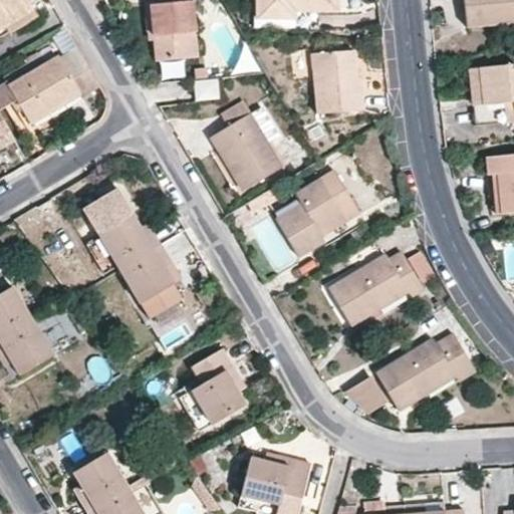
[(26,0),(0,0),(0,28),(5,25),(32,9),(26,0)]
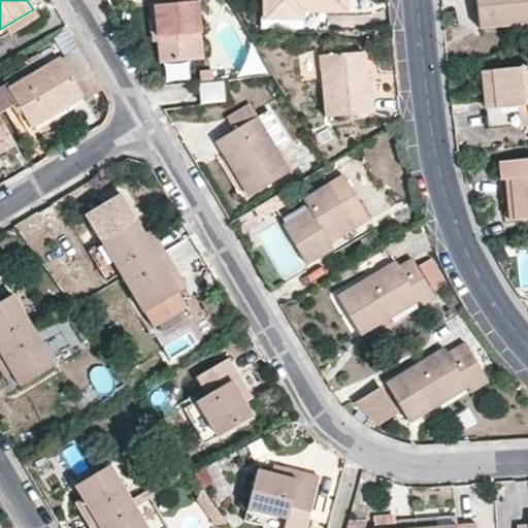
[(149,3),(152,35),(157,35),(160,63),(203,59),(199,10),(198,0),(166,0),(167,1),(149,3)]
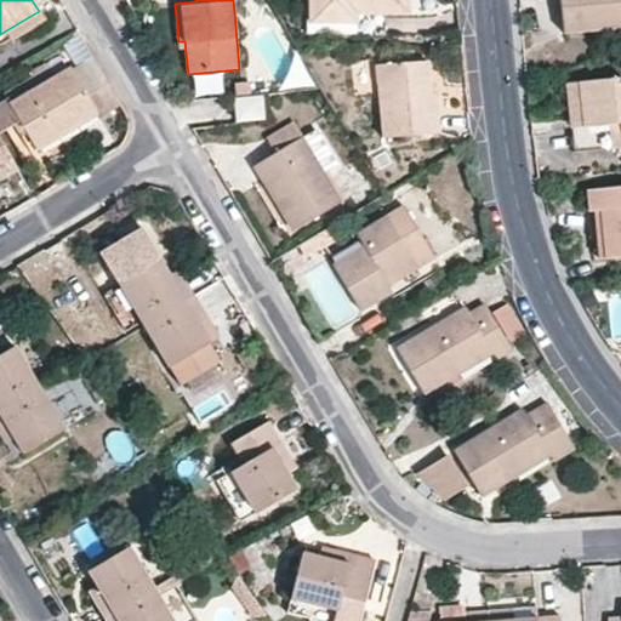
[(312,35),(385,36),(386,18),(406,20),(406,11),(406,0),(312,0),(312,22),(312,35)]
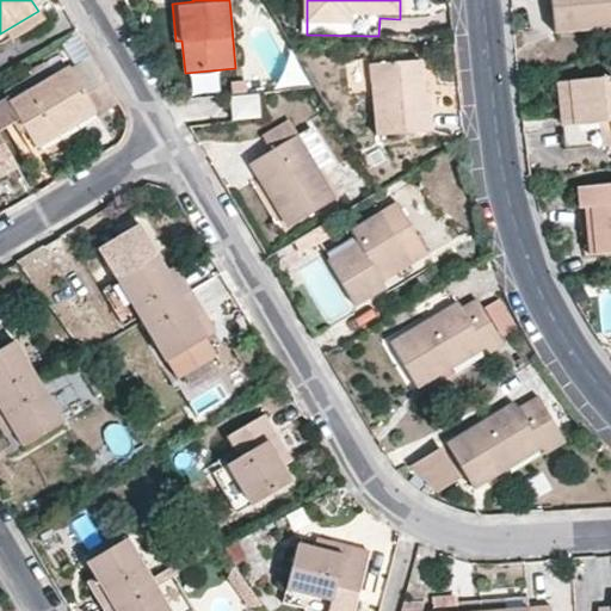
[(610,0),(550,0),(554,32),(610,26),(610,0)]
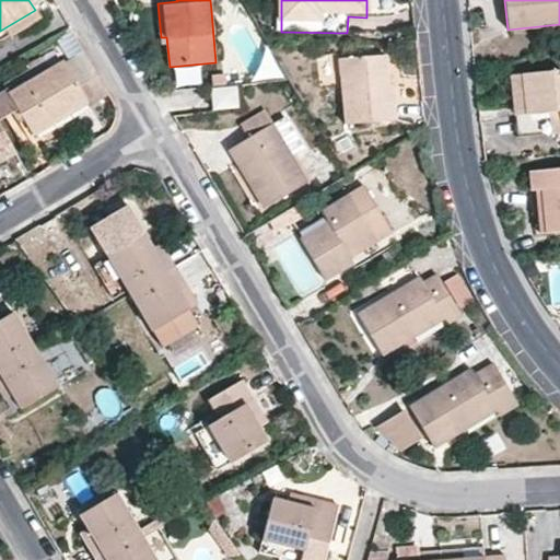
[(39,18),(35,10),(6,27),(11,35),(39,18)]
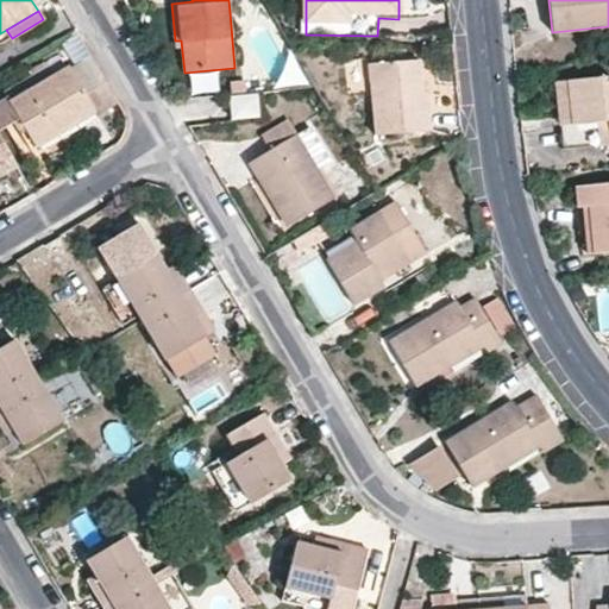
[(111,93),(90,56),(70,68),(92,104),(111,93)]
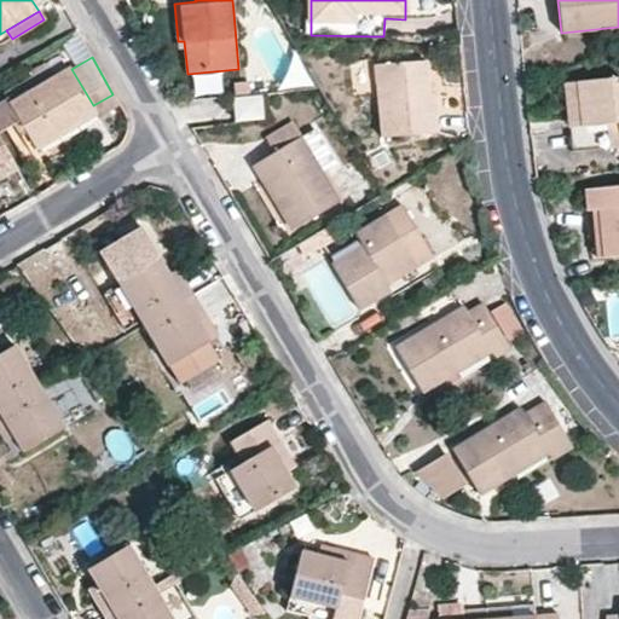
[(438,133),(435,94),(428,94),(426,62),(376,65),(382,137),(438,133)]
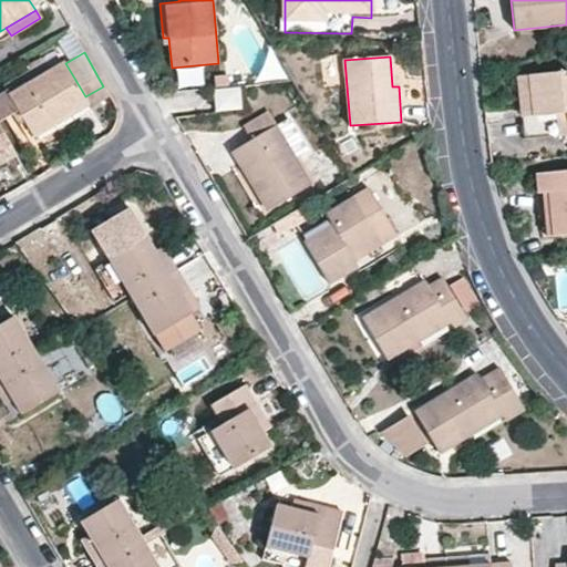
[(85,96),(65,63),(10,95),(19,112),(32,134),(40,130),(89,102),(85,96)]
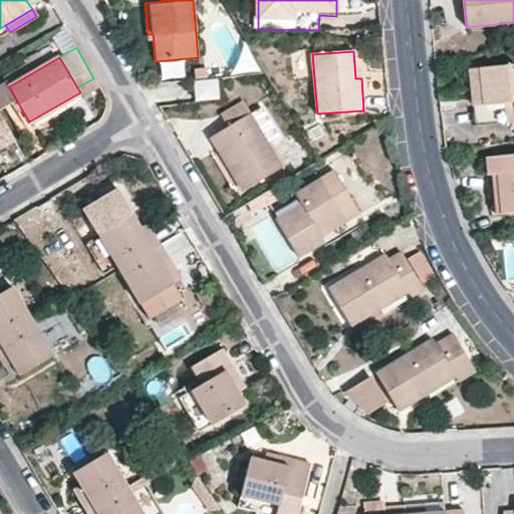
[(513,64),(480,68),(486,123),(513,119),(513,64)]
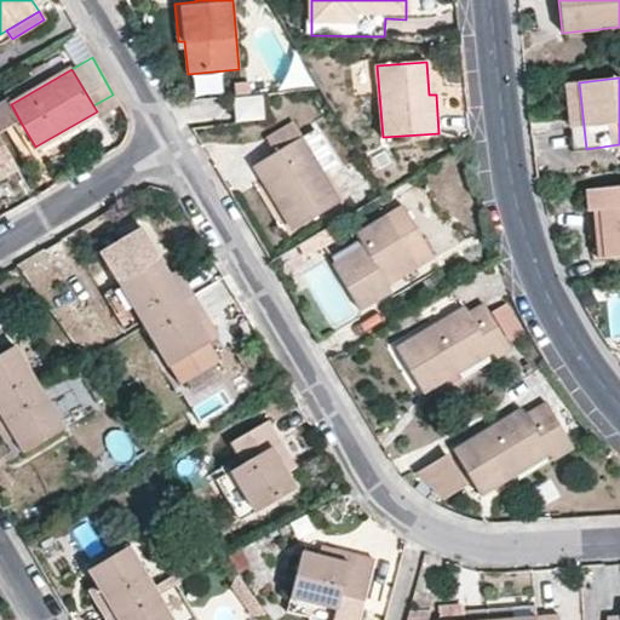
[(579,82),(568,84),(574,150),(586,149),(579,82)]
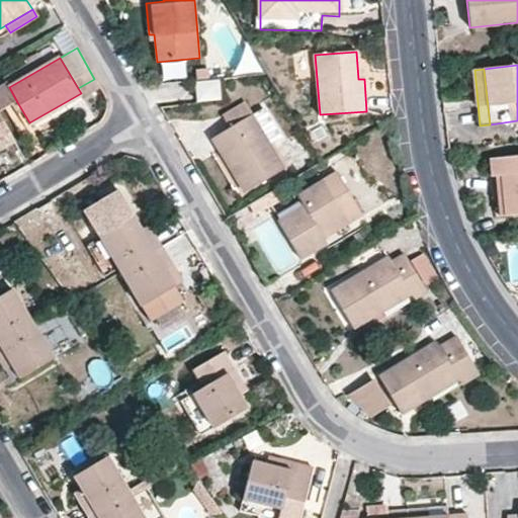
[(0,111),(17,102),(9,87),(6,82),(0,85),(0,111)]
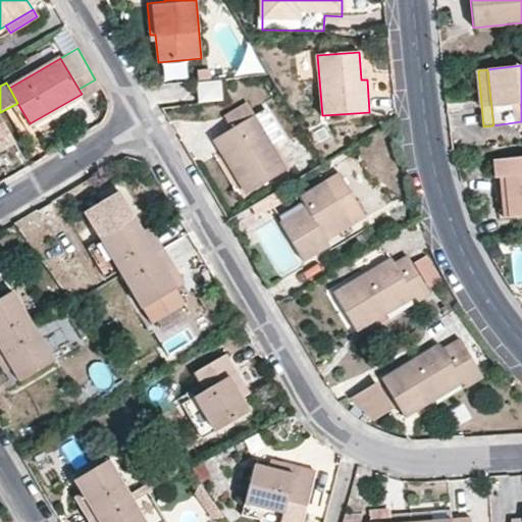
[(198,85),(199,102),(220,100),(218,84),(198,85)]
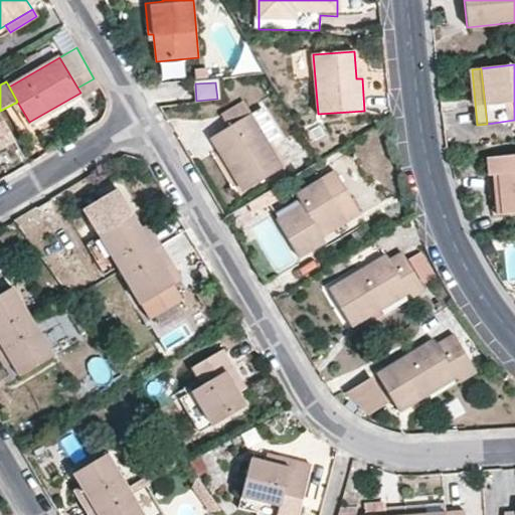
[(219,152),(223,150),(233,166),(232,171),(244,189),(283,167),(245,103),(222,116),(228,127),(210,138),(219,152)]
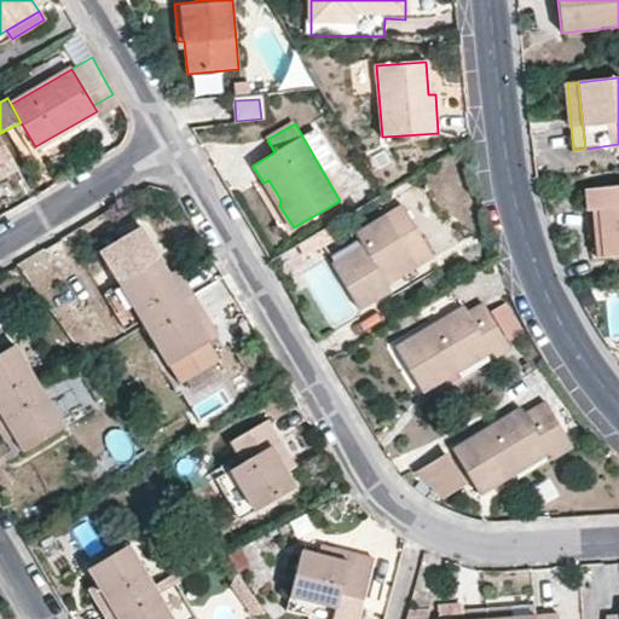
[(0,139),(0,178),(17,169),(0,139)]
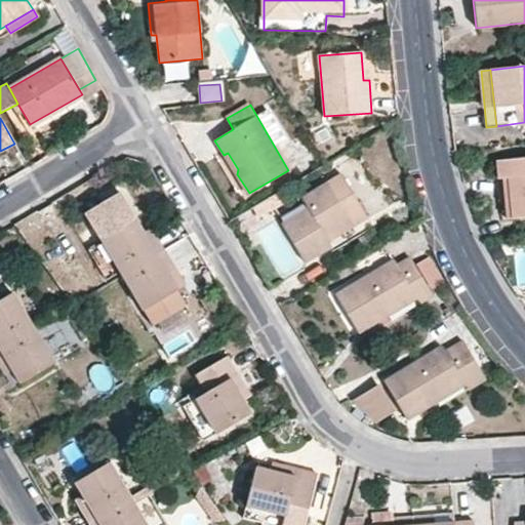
[(524,215),(524,158),(496,161),(498,178),(509,178),(513,216),(524,215)]
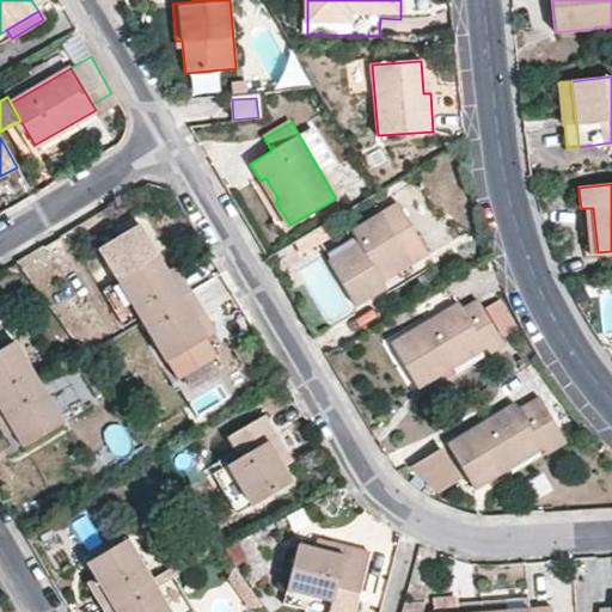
[(398,204),(353,231),(359,244),(330,262),(355,306),(386,287),(380,275),(409,258),(414,264),(429,255),(398,204)]
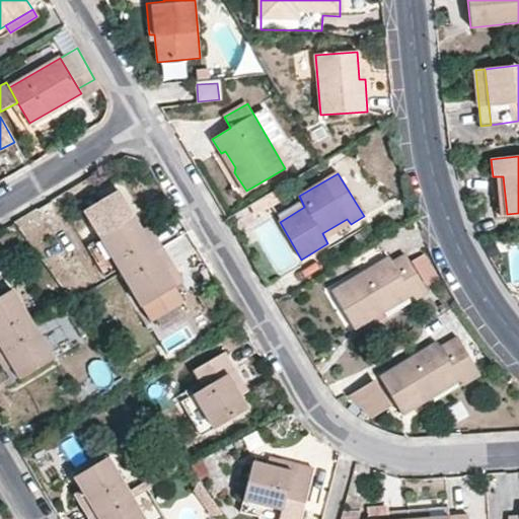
[(497,215),(507,214),(503,176),(493,176),(497,215)]
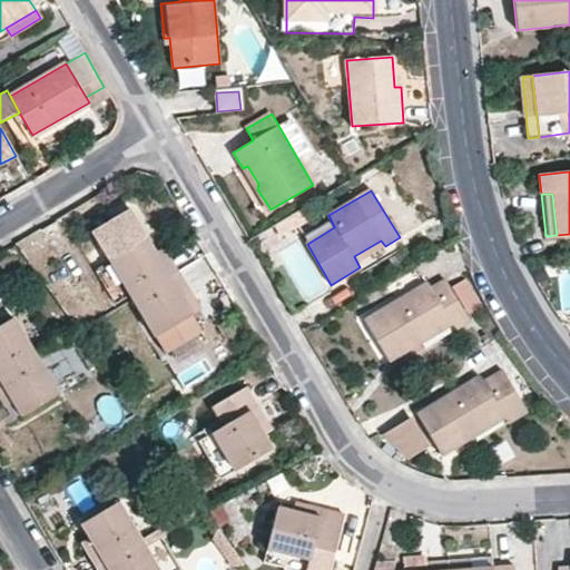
[(133,298),(176,272),(165,252),(158,256),(147,238),(129,209),(92,232),(110,259),(133,298)]
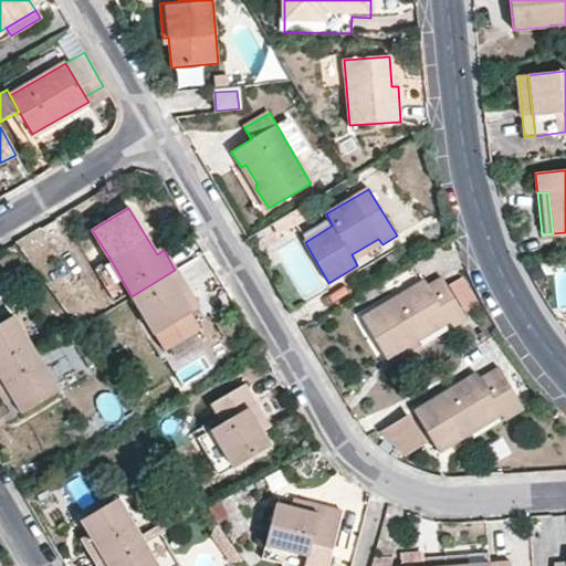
[(187,290),(175,270),(132,296),(155,334),(190,313),(179,295),(187,290)]
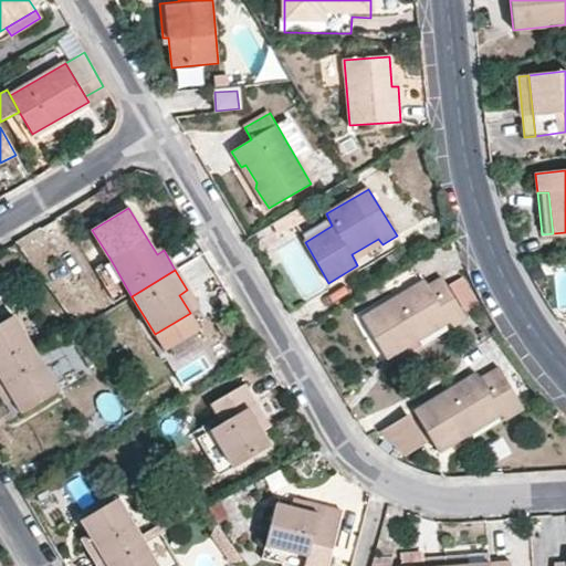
[(418,339),(413,332),(444,314),(449,322),(452,326),(465,317),(442,279),(428,286),(425,281),(362,317),(377,343),(386,358),(418,339)]
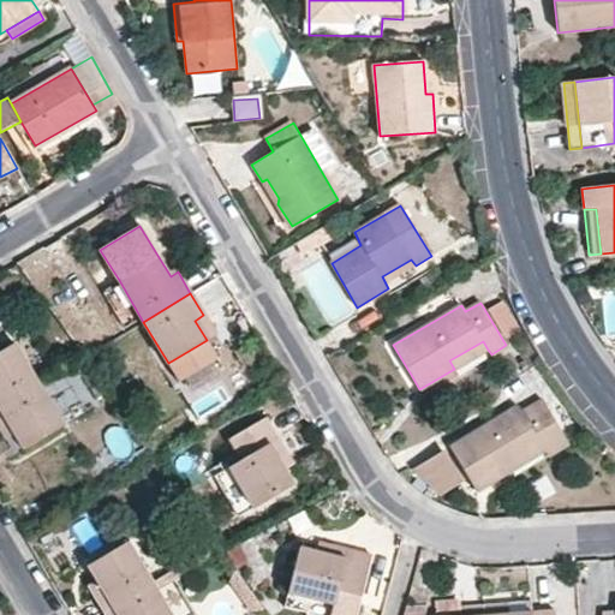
[(449,360),(454,369),(488,350),(483,341),(449,360)]
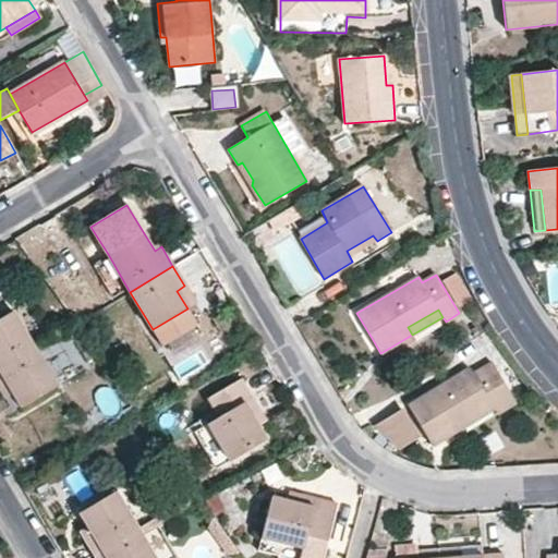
[(0,368),(34,348),(12,312),(0,318),(0,368)]
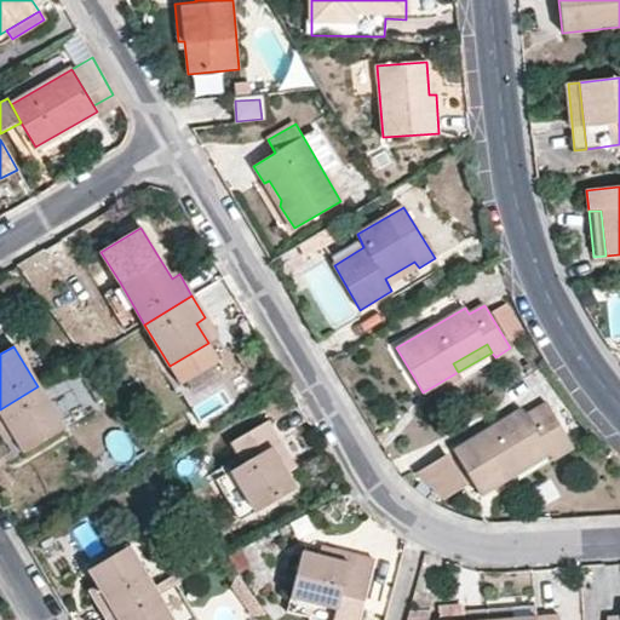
[(0,409),(0,435),(1,437),(10,432),(22,453),(63,429),(38,386),(0,409)]
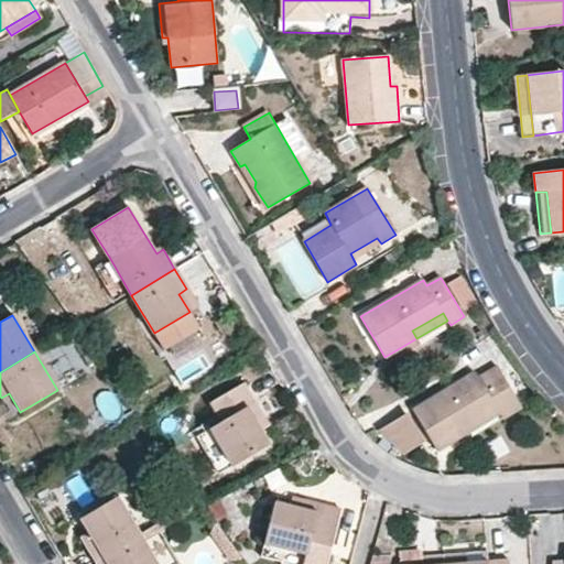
[(467,432),(464,425),(495,407),(499,414),(501,419),(522,407),(498,367),(478,378),(476,372),(448,389),(413,410),(436,449),(467,432)]
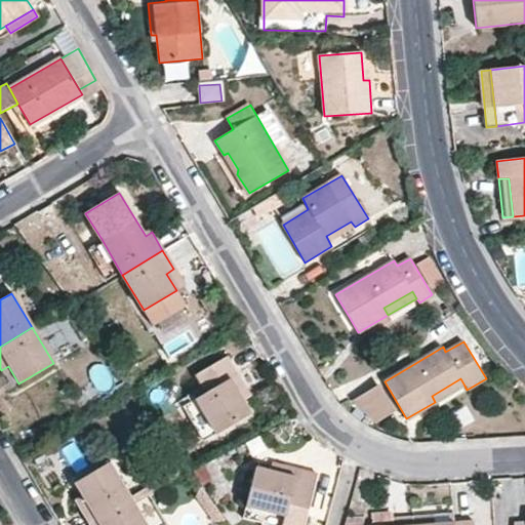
[(195,374),(201,385),(205,393),(195,399),(215,434),(249,414),(240,397),(247,392),(227,357),(195,374)]
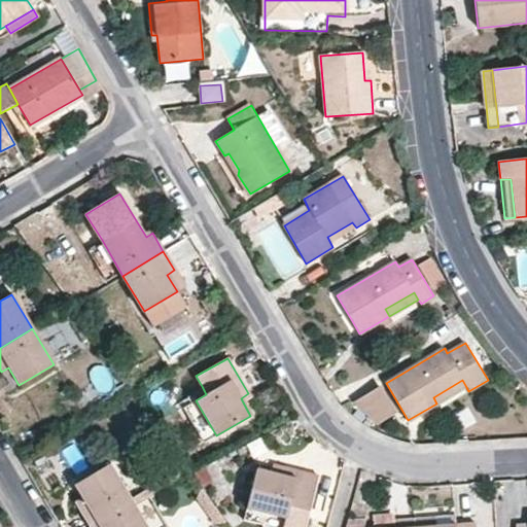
[(433,397),(436,403),(466,387),(462,380),(433,397)]
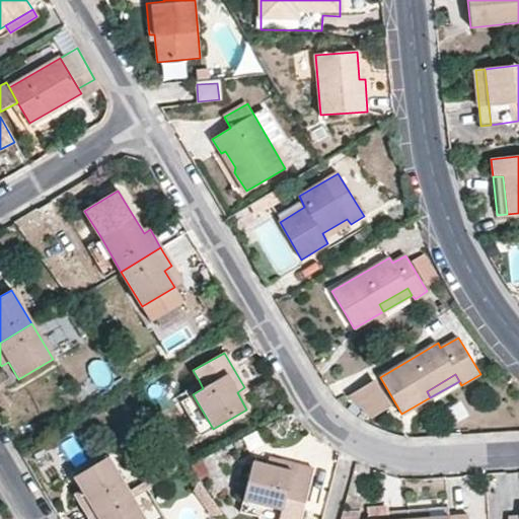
[(368,413),(386,402),(375,383),(365,387),(354,392),(368,413)]
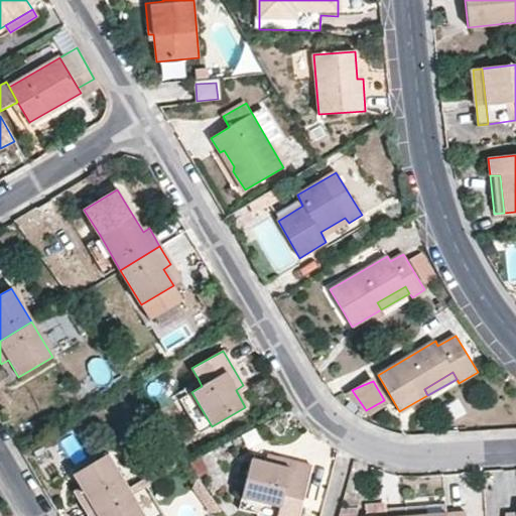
[(107,455),(74,475),(82,490),(75,494),(86,512),(127,488),(107,455)]
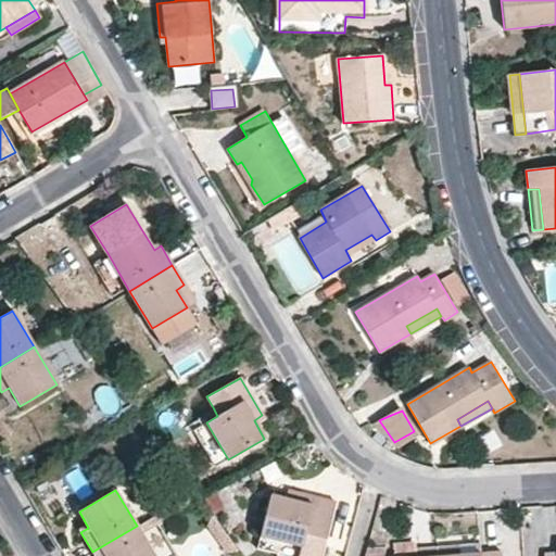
[(261,536),(302,547),(305,535),(327,540),(336,503),(292,492),(290,500),(270,495),(261,536)]
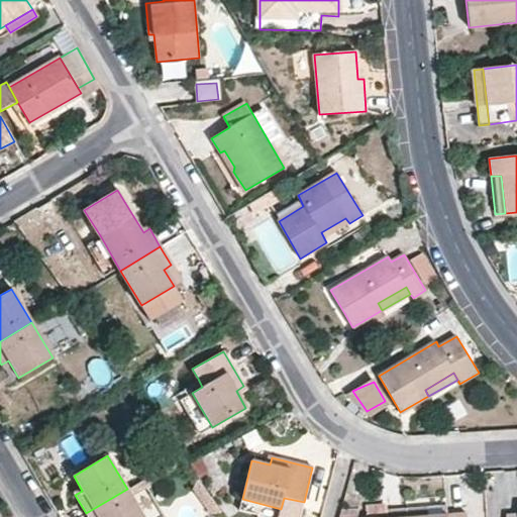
[(143,516),(127,489),(86,513),(87,516),(143,516)]
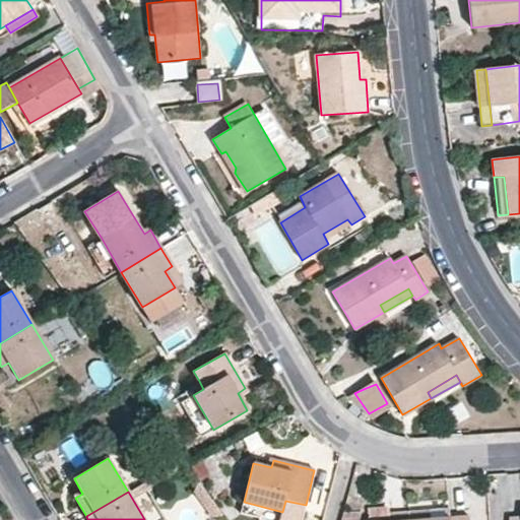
[(302,519),(306,505),(285,501),(282,512),(280,519),(302,519)]
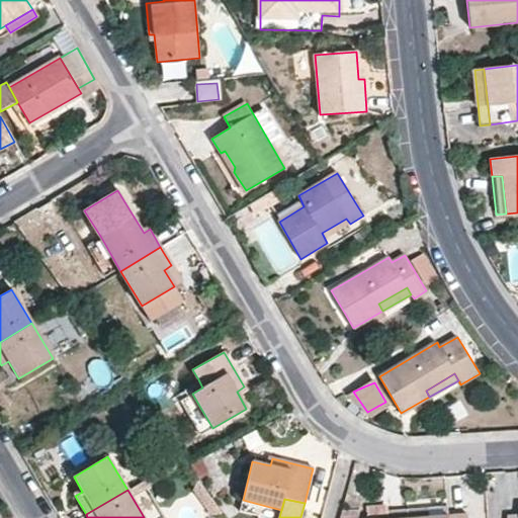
[(385,506),(365,508),(366,517),(385,517),(385,512),(385,506)]
